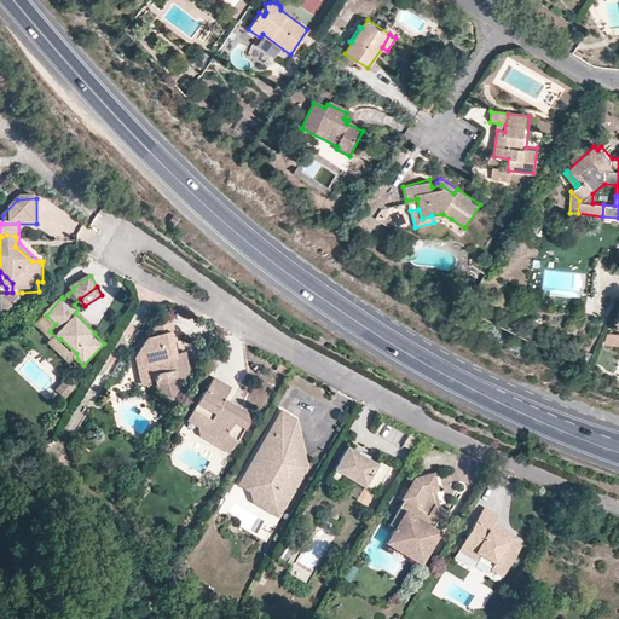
[(15,300),(15,305),(6,305),(4,305),(4,318),(13,318),(15,317),(22,310),(22,300),(15,300)]
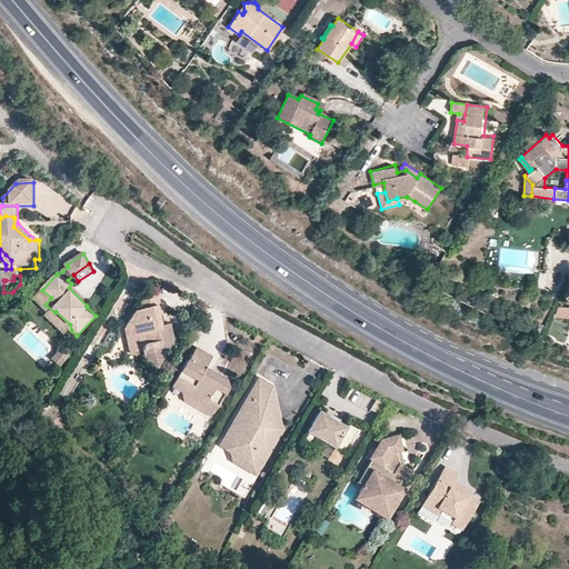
[(87,306),(90,302),(71,283),(69,288),(87,306)]
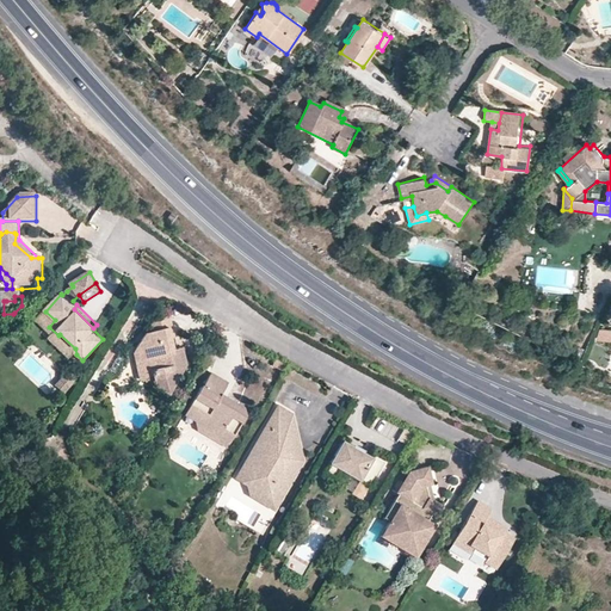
[(180,350),(177,350),(174,338),(178,338),(172,318),(158,321),(154,326),(155,333),(149,334),(140,349),(137,355),(143,358),(146,369),(158,374),(155,381),(161,384),(165,392),(171,395),(183,377),(180,369),(179,364),(187,363),(185,349),(180,350)]
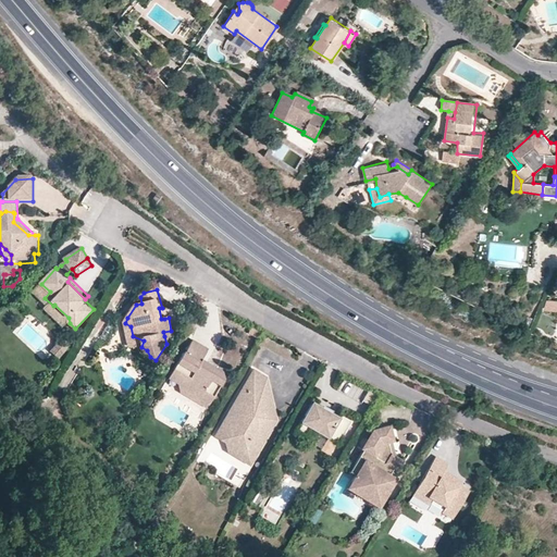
[(131,326),(125,323),(132,348),(141,347),(144,341),(133,336),(131,326)]
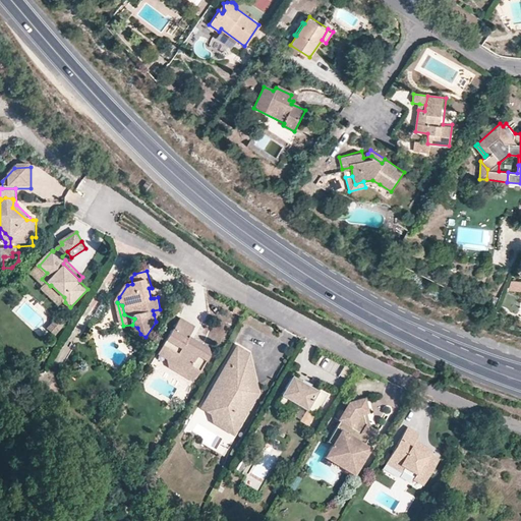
[(46,330),(54,337),(63,327),(54,320),(46,330)]
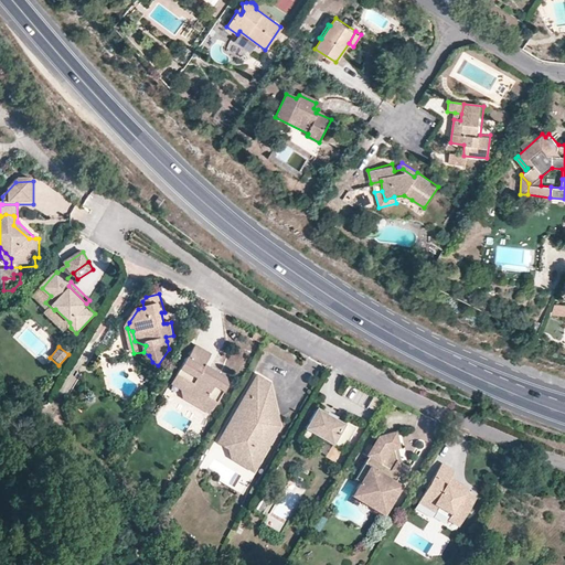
[(220,375),(214,377),(205,371),(208,368),(214,356),(198,347),(190,360),(187,359),(177,376),(184,381),(188,397),(214,412),(225,393),(224,385),(230,384),(228,379),(220,375)]
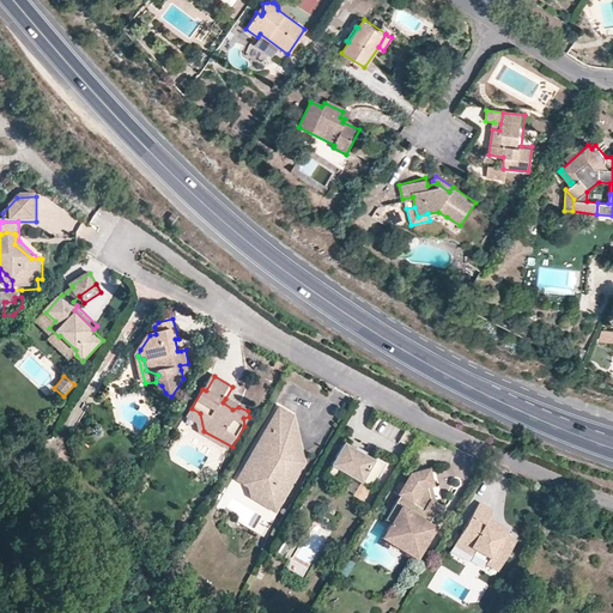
[(225,399),(223,402),(232,410),(238,407),(225,399)]
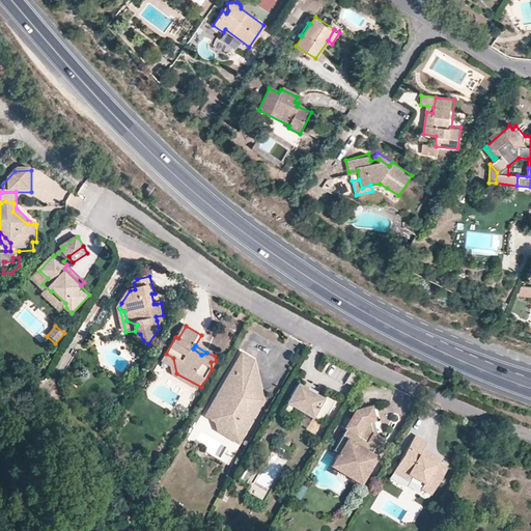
[(166,354),(162,363),(171,369),(173,378),(199,392),(201,387),(176,373),(173,358),(166,354)]
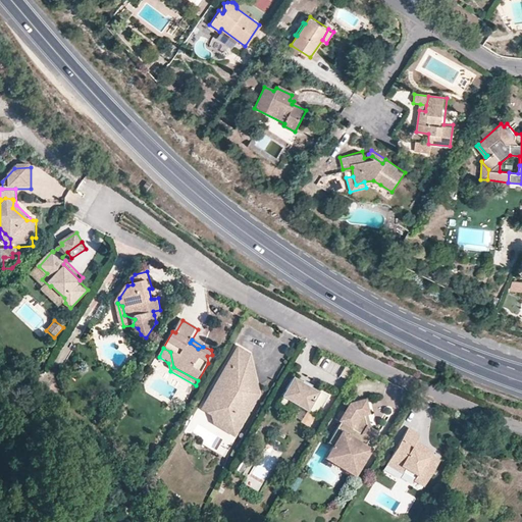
[(252,354),(240,348),(209,403),(218,409),(221,417),(240,429),(256,402),(254,400),(255,397),(253,387),(245,388),(244,382),(248,376),(257,374),(252,354)]
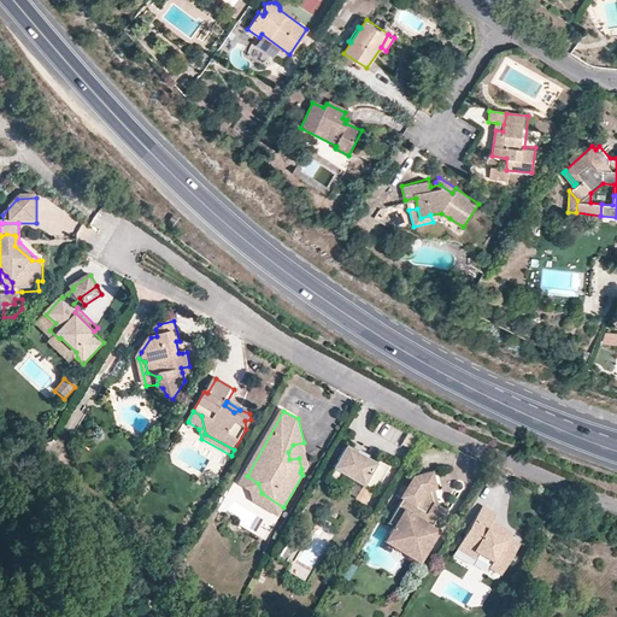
[(289,459),(299,458),(301,469),(300,472),(303,475),(309,463),(304,442),(293,445),(288,452),(289,459)]
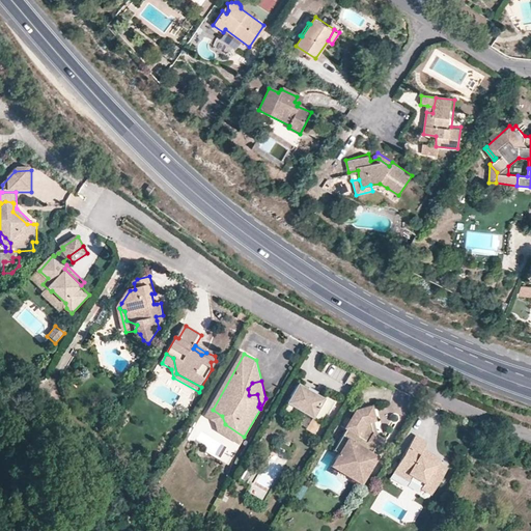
[(295,417),(300,410),(326,423),(338,401),(326,394),(324,396),(315,392),(314,394),(306,390),(307,388),(301,385),(285,412),(295,417)]
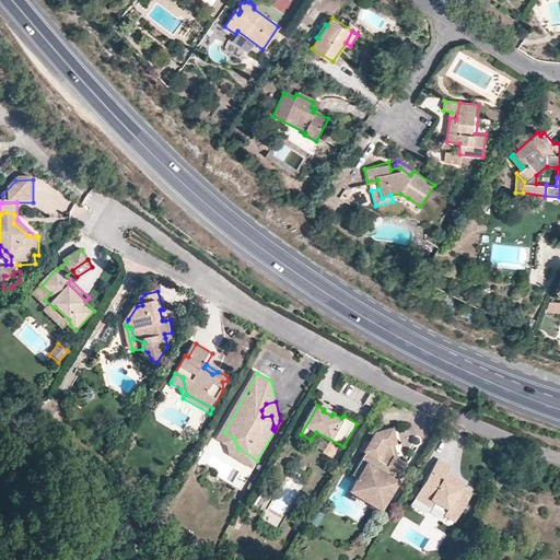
[(400,481),(393,477),(396,470),(401,474),(408,463),(400,459),(393,455),(391,444),(397,442),(394,428),(377,431),(380,442),(372,444),(353,476),(357,479),(354,483),(357,492),(370,500),(376,498),(387,503),(400,481)]
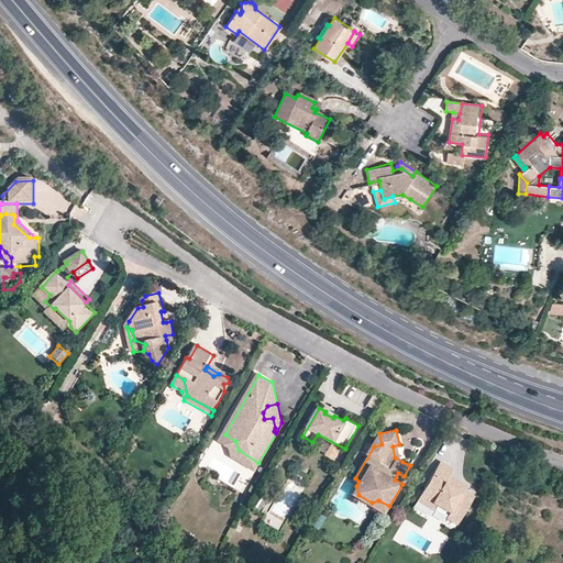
[(229,450),(231,460),(254,472),(258,463),(239,450),(235,441),(225,434),(220,443),(229,450)]
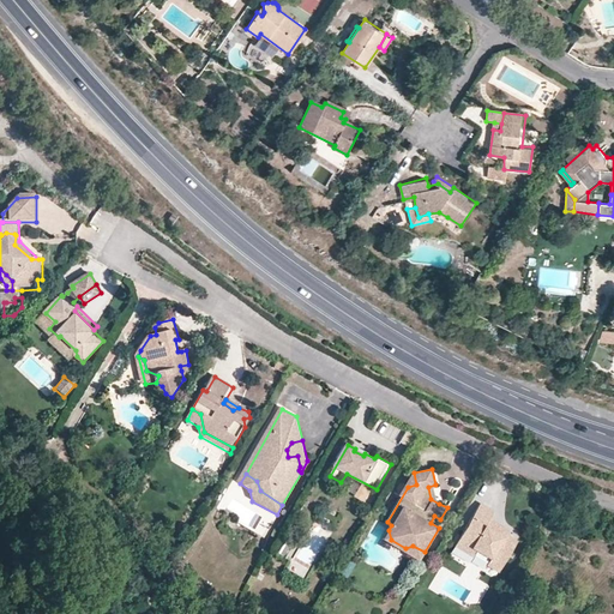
[(435,485),(428,487),(431,499),(439,504),(435,485)]
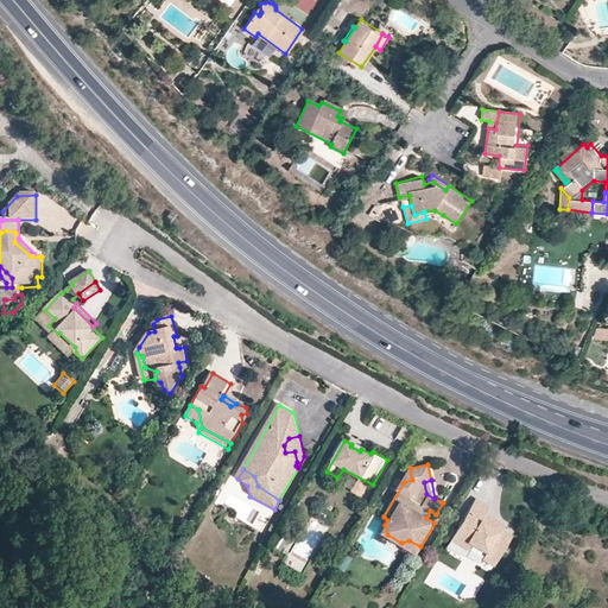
[(496,521),(494,526),(485,520),(487,515),(492,507),(479,500),(461,530),(466,533),(458,544),(474,552),(477,546),(487,552),(485,557),(496,564),(513,537),(508,533),(506,532),(505,530),(505,526),(496,521)]
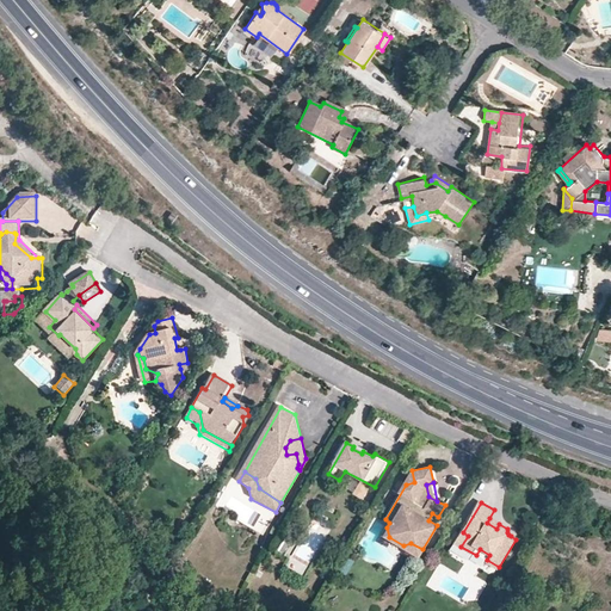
[(489,518),(487,523),(497,529),(499,524),(489,518)]
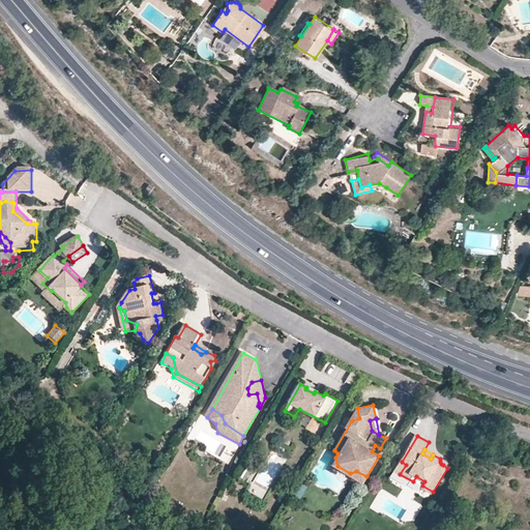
[(406,465),(402,462),(395,471),(400,474),(406,465)]
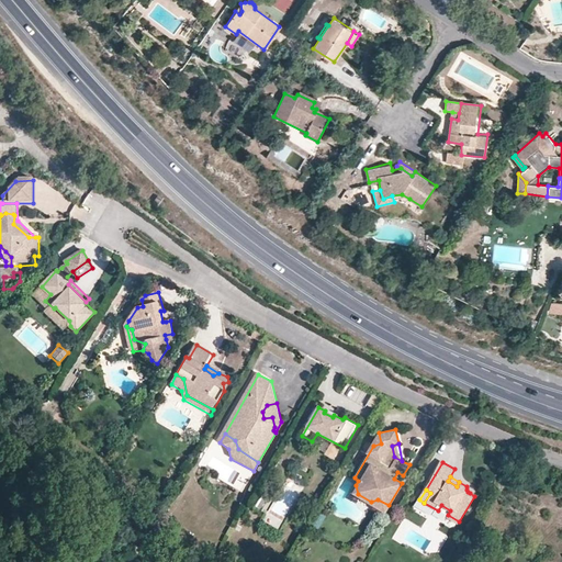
[(262,491),(251,508),(259,513),(269,495),(262,491)]
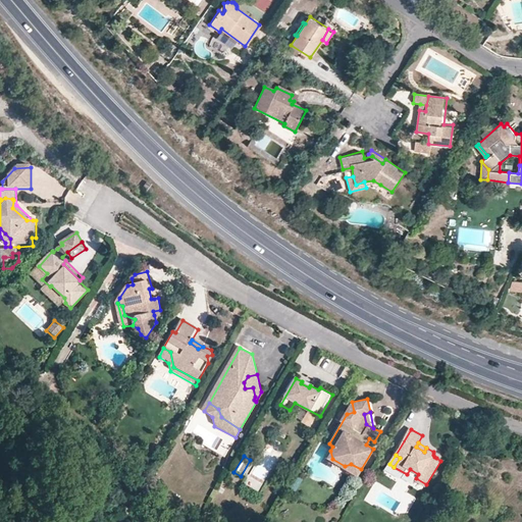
[(416,478),(415,480),(425,486),(426,484),(416,478)]
